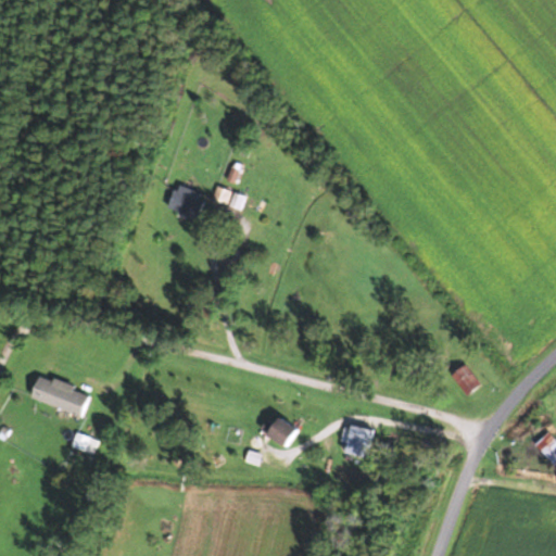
[(198,218),(204,200),(175,189),(168,209),(198,218)]
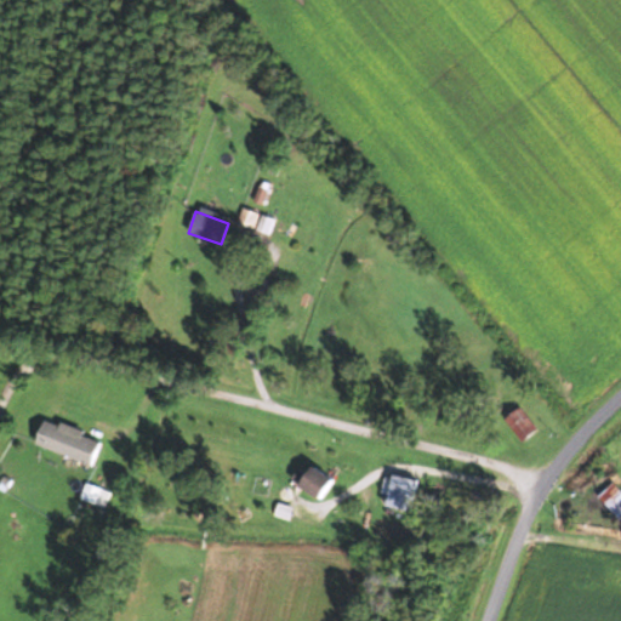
[(537,428),(519,406),(505,419),(523,440),(537,428)]
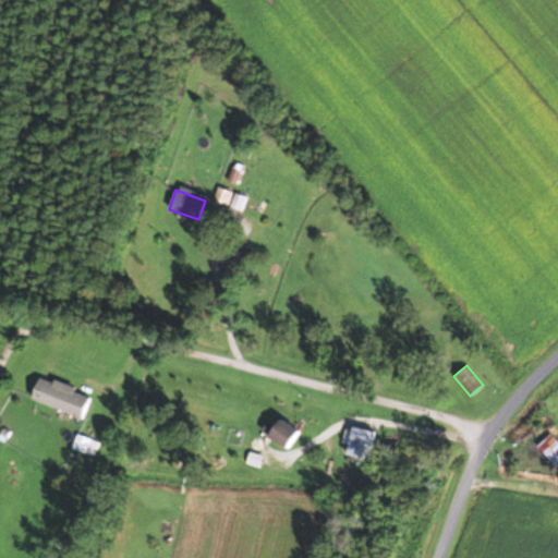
[(32,399),(83,417),(92,395),(40,376),(32,399)]
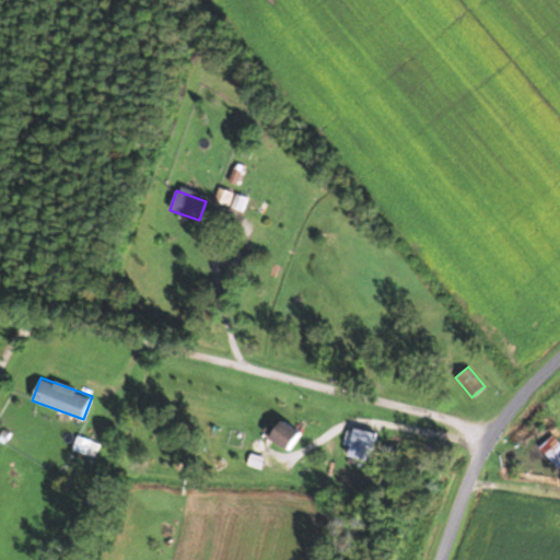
[(267,434),(289,450),(301,432),(279,417),(267,434)]
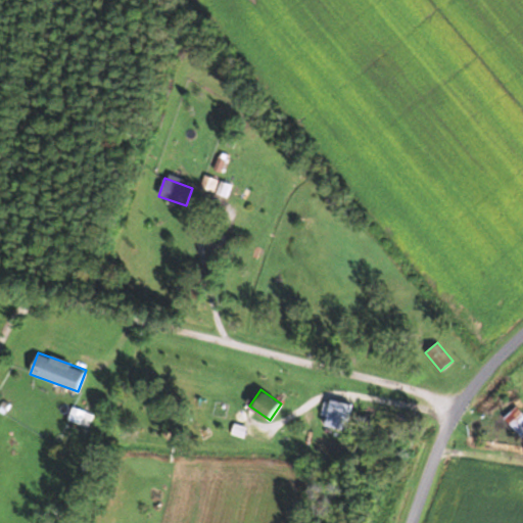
[(351,405),(332,399),(325,425),(345,430),(351,405)]
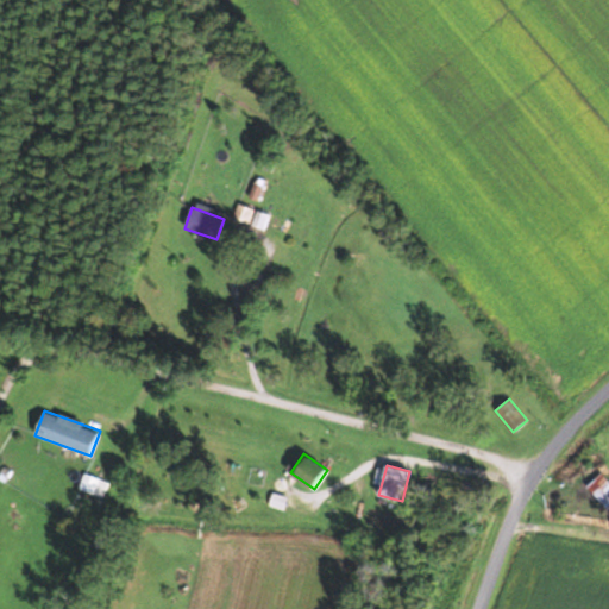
[(608,507),(608,482),(601,473),(586,487),(608,508),(608,507)]
